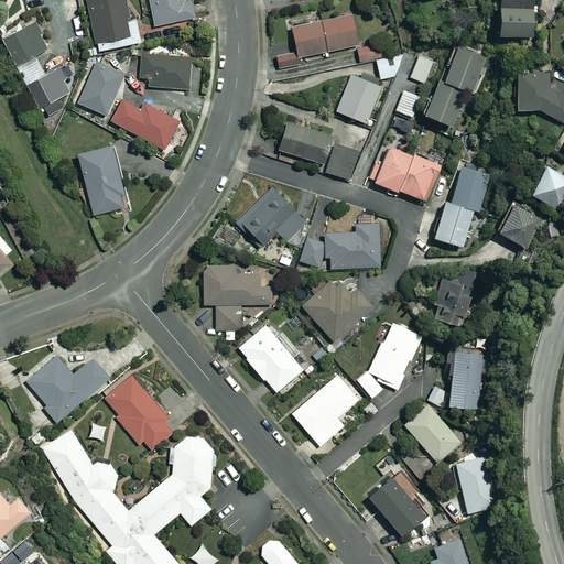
[(129,22),(123,0),(85,0),(97,52),(141,43),(136,20),(129,22)]
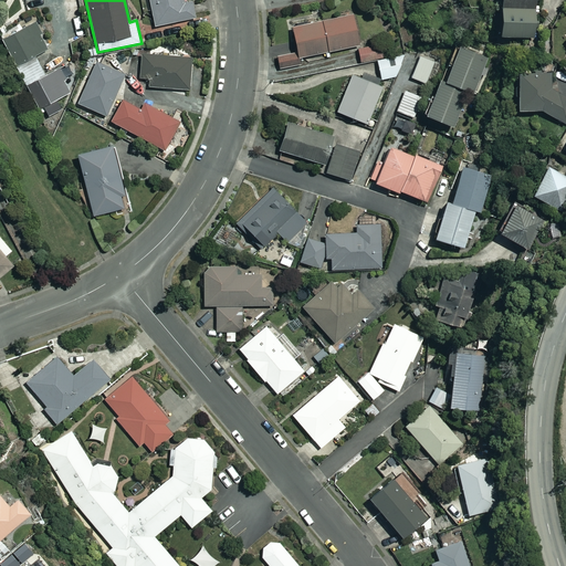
[(192,19),(188,0),(149,0),(155,27),(192,19)]
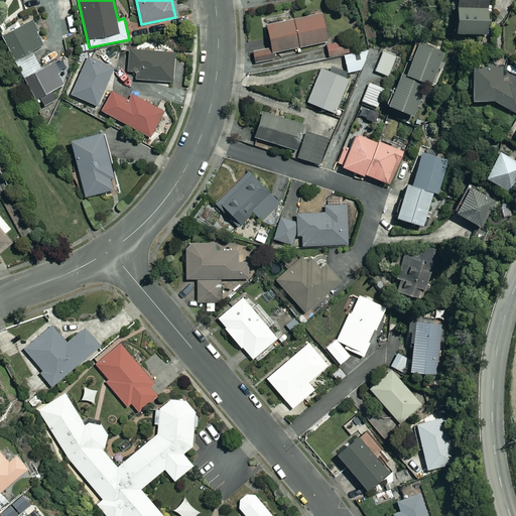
[(488,0),(457,0),(456,34),(487,35),(488,0)]
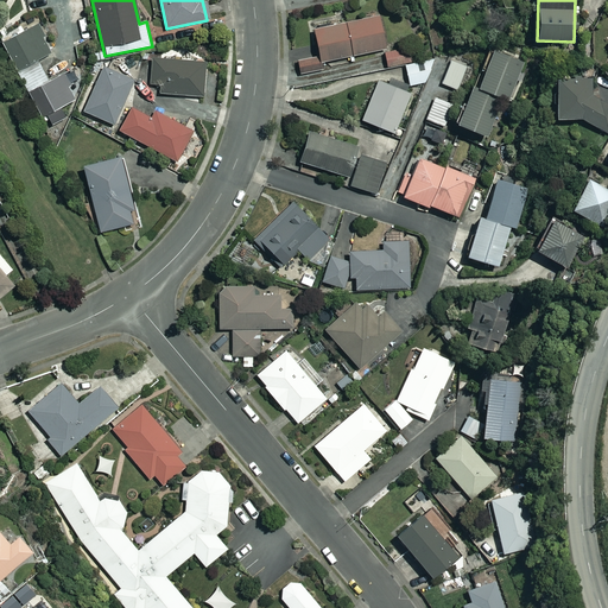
[(347,24),(353,56),(385,50),(379,18),(347,24)]
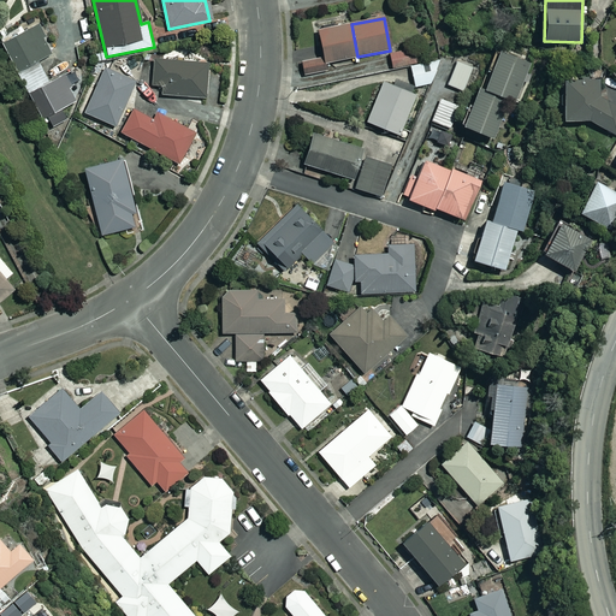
[(17,71),(52,55),(43,37),(46,36),(40,24),(3,42),(17,71)]
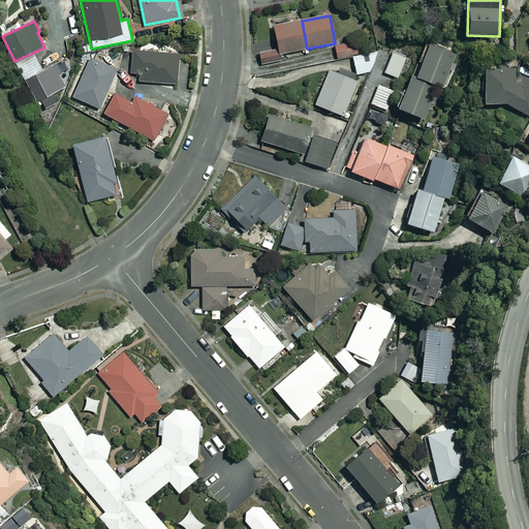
[(307,49),(302,21),(274,26),(278,49),(258,53),(261,66),(284,61),(282,54),(307,49)]
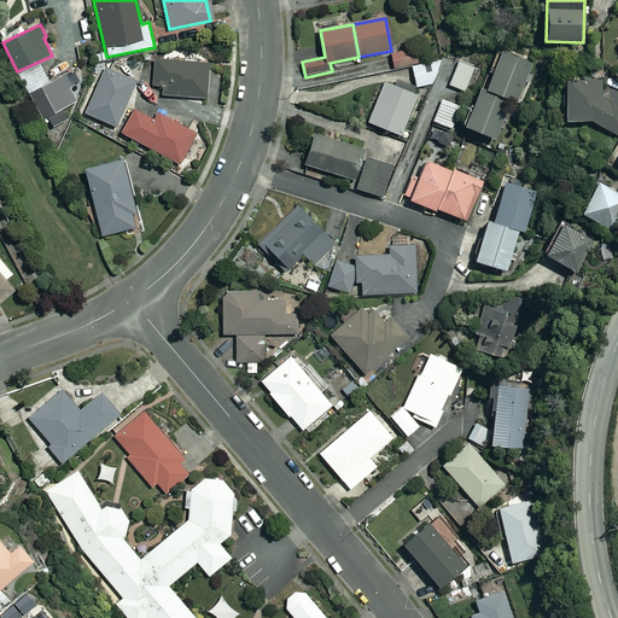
[(419,64),(417,48),(391,53),(395,69),(419,64)]
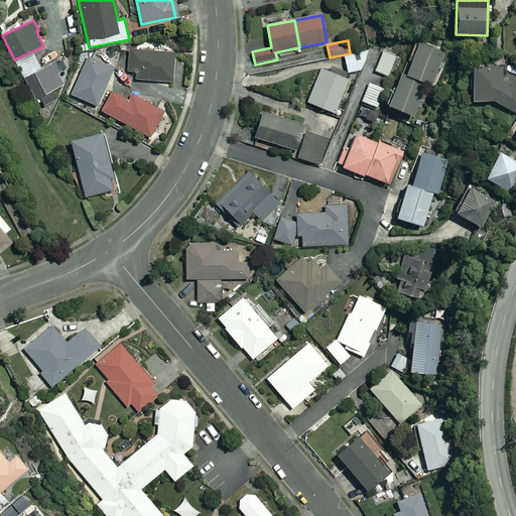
[(442,53),(418,43),(406,76),(401,74),(388,106),(412,116),(425,83),(430,85),(442,53)]
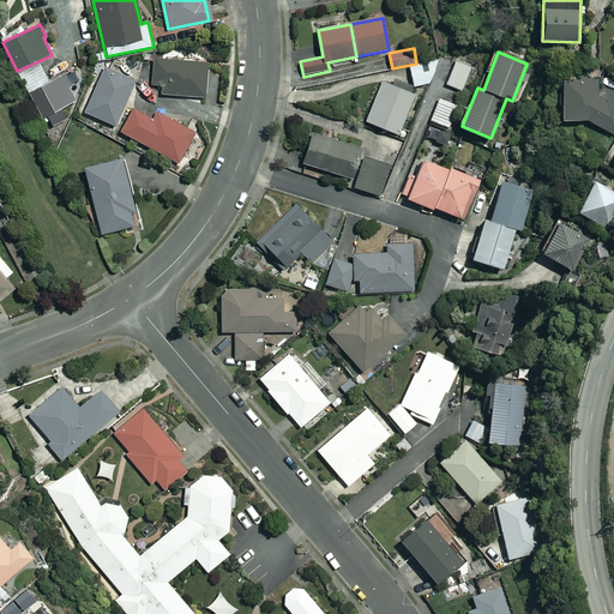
[(208,64),(154,59),(151,85),(162,86),(161,95),(205,98),(208,64)]
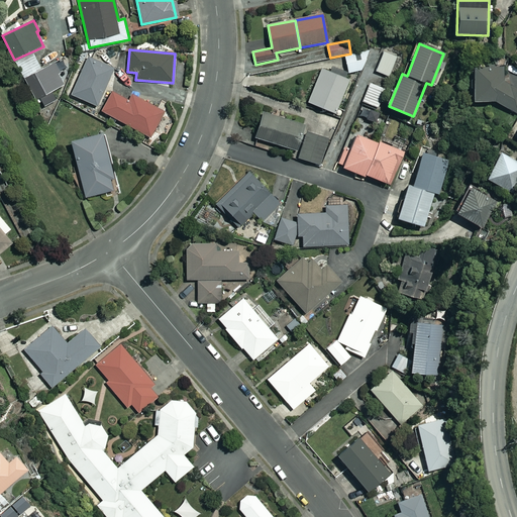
[(363,71),(371,50),(344,56),(347,74),(363,71)]
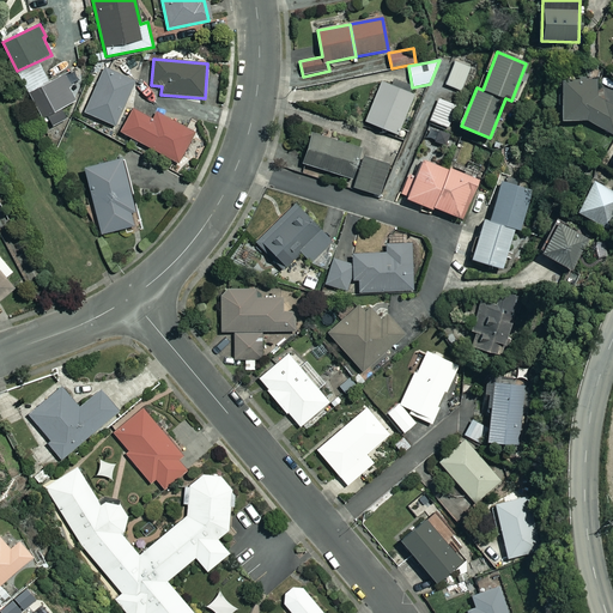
[(473,67),(457,60),(445,84),(462,92),(473,67)]
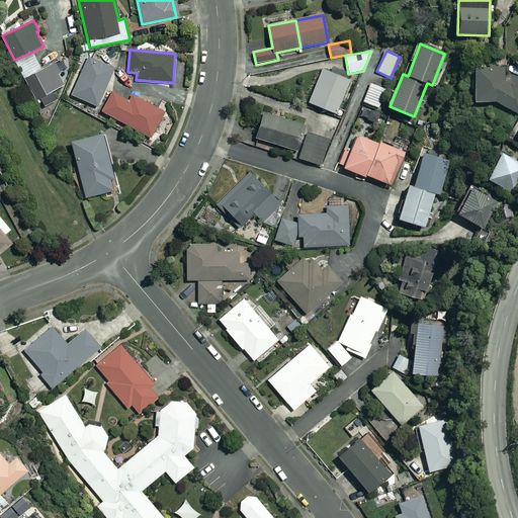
[(113,70),(88,58),(72,95),(97,106),(113,70)]
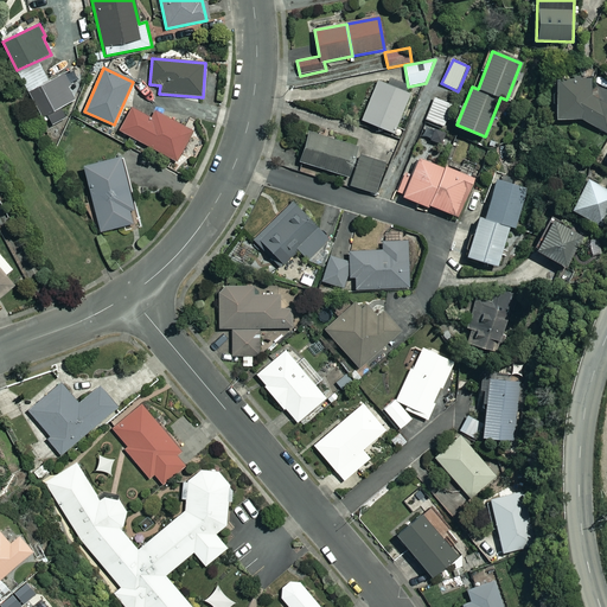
[(63,108),(75,102),(62,76),(30,93),(42,117),(46,115),(52,126),(68,117),(63,108)]
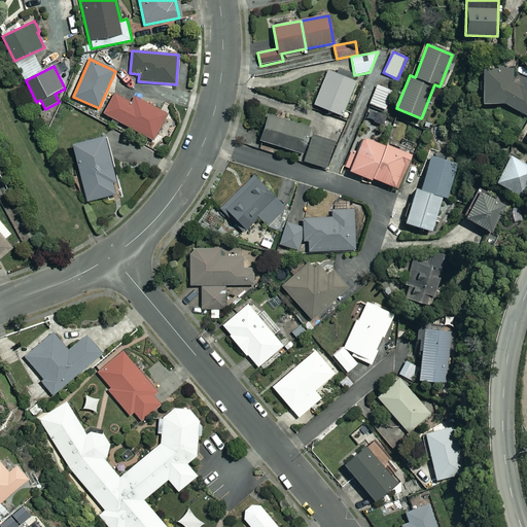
[(526,109),(526,83),(500,70),(483,70),(483,104),(504,104),(525,114),(526,109)]
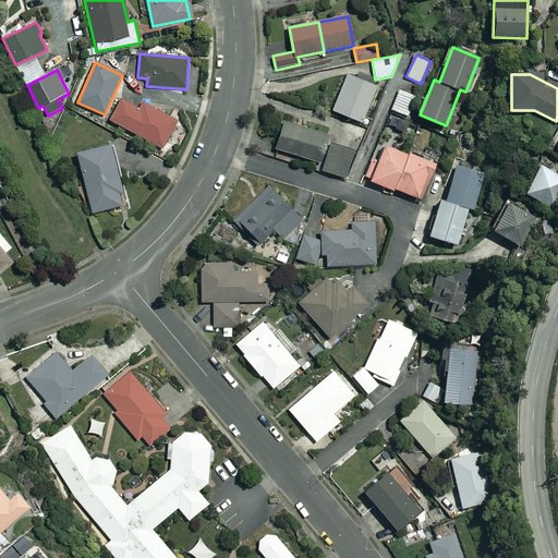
[(378,87),(348,75),(334,111),(365,123),(378,87)]
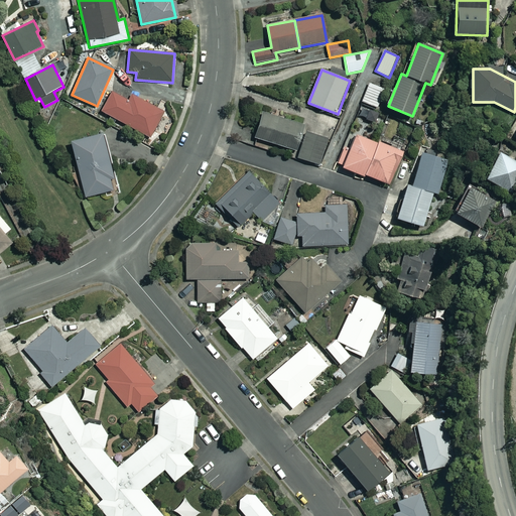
[(384,89),(369,84),(363,102),(378,107),(384,89)]
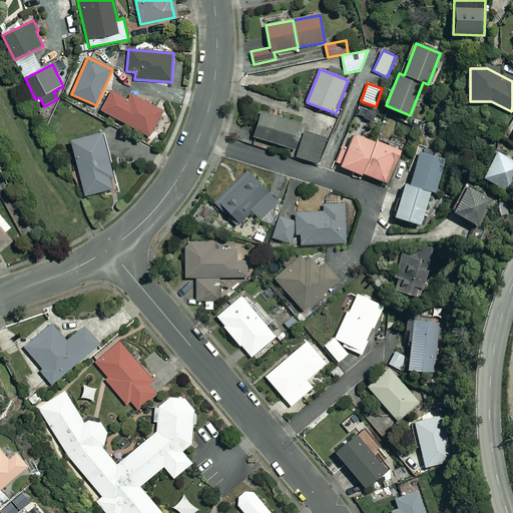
[(128,100),(112,91),(101,110),(150,137),(165,111),(132,93),(128,100)]
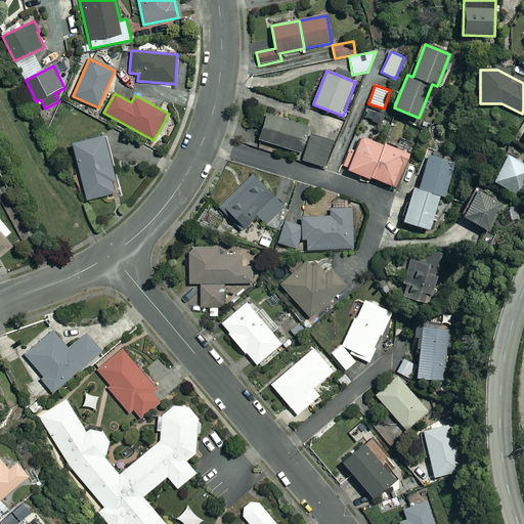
[(307,127),(266,114),(258,140),(299,153),(307,127)]
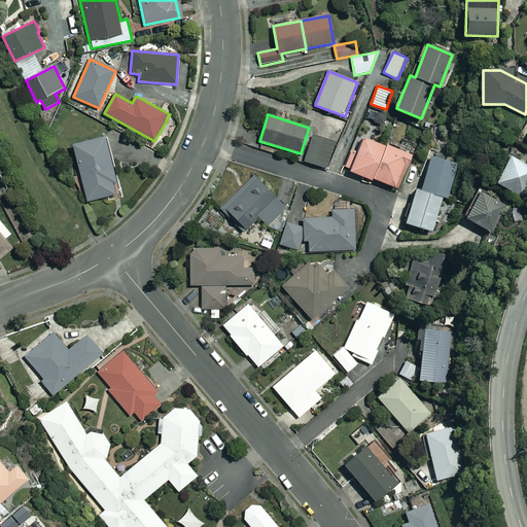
[(335,142),(313,135),(304,161),(326,168),(335,142)]
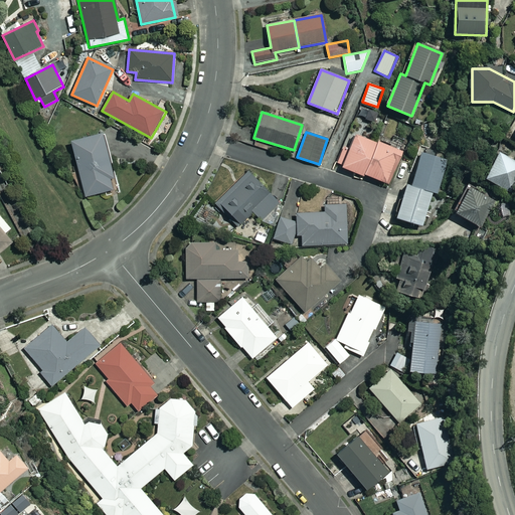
[(116,188),(102,133),(70,141),(86,196),(116,188)]
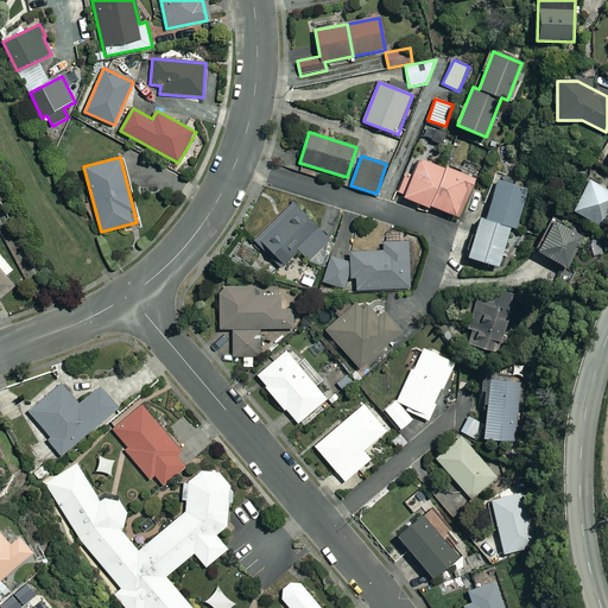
[(444,169),(418,159),(412,177),(405,173),(398,194),(401,196),(400,198),(430,209),(430,207),(461,217),(475,178),(445,166),(444,169)]
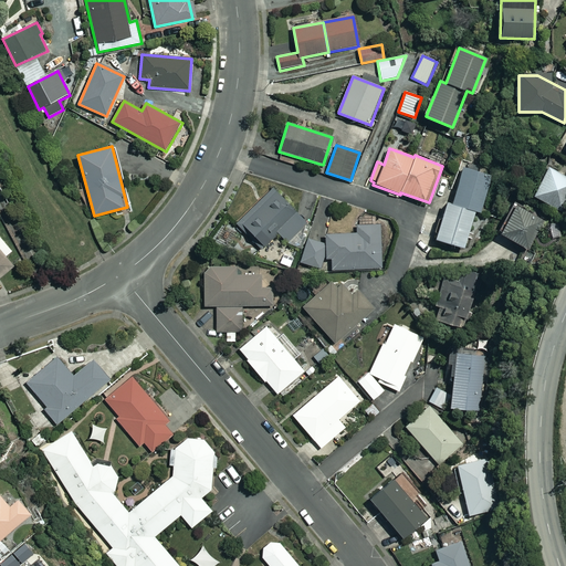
[(565,196),(565,177),(548,167),(533,196),(558,210),(565,196)]
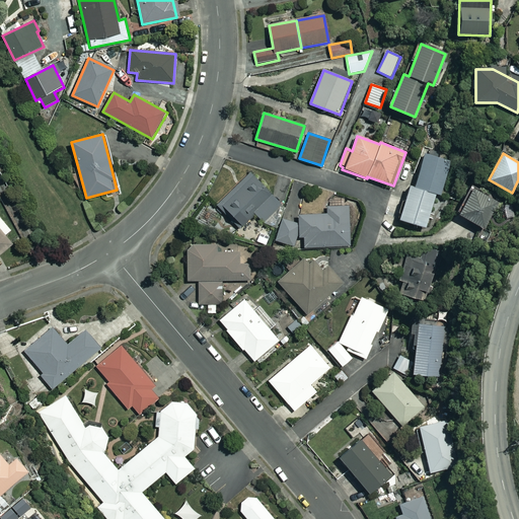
[(414,187),(436,194),(440,195),(451,162),(425,154),(414,187)]
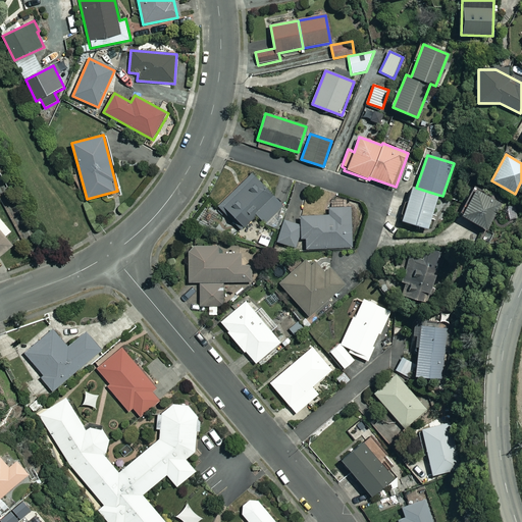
[(282,205),(250,173),(220,205),(245,227),(256,215),(265,223),(278,228),(288,207),(282,205)]
